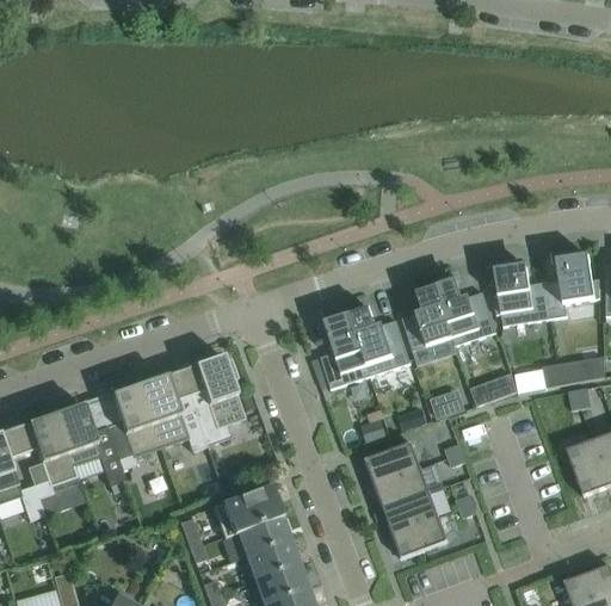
[(559,279),(543,282),(549,317),(567,315),(565,303),(588,300),(599,297),(598,278),(591,279),(587,254),(555,259),(559,279)]
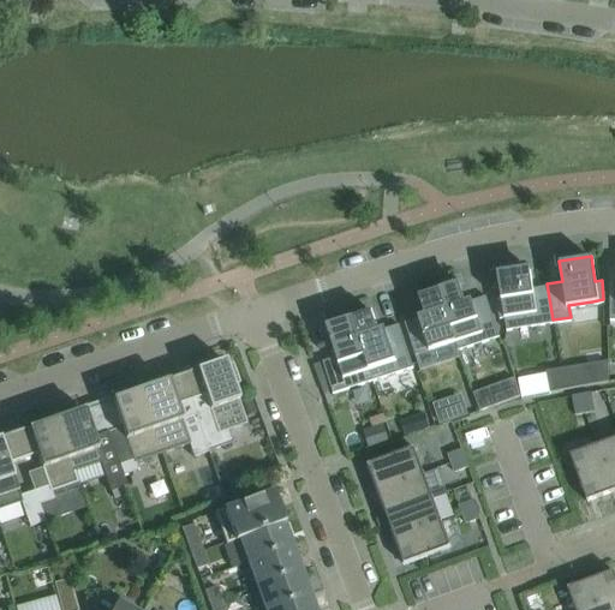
[(553,320),(547,283),(532,286),(529,265),(496,270),(501,295),(494,297),(499,316),(503,315),(506,328),(553,320)]
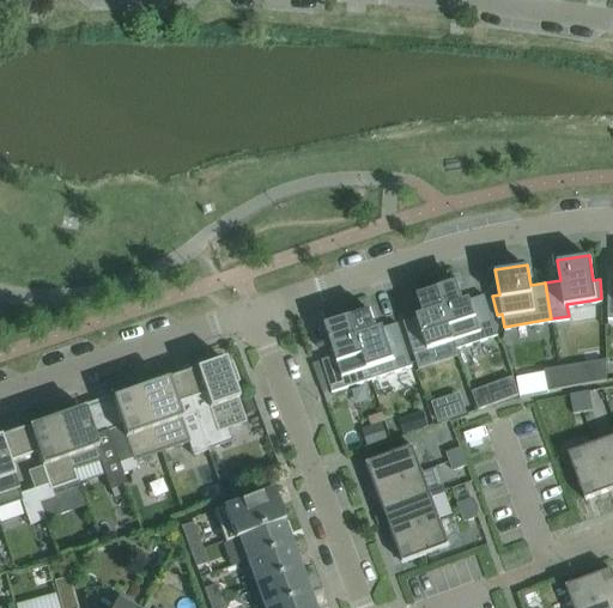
[(457,279),(437,286),(456,346),(497,333),(484,292),(469,297),(469,296),(463,298),(457,279)]
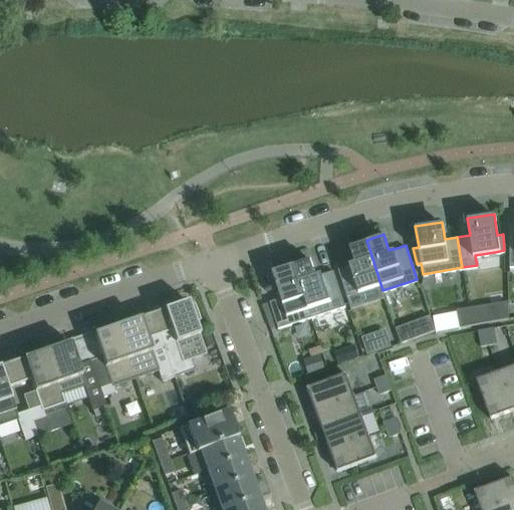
[(382,290),(366,240),(349,245),(354,261),(349,263),(337,267),(346,294),(351,293),(356,306),(384,297),(382,290)]
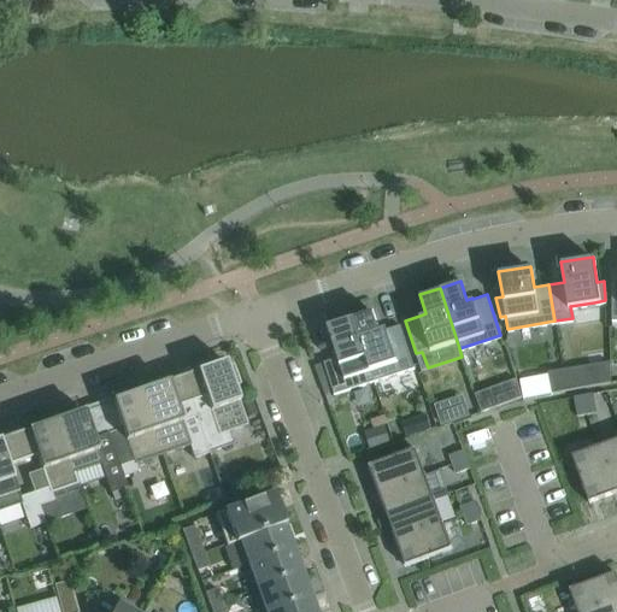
[(372,310),(352,316),(372,378),(413,365),(400,323),(380,329),(372,310)]
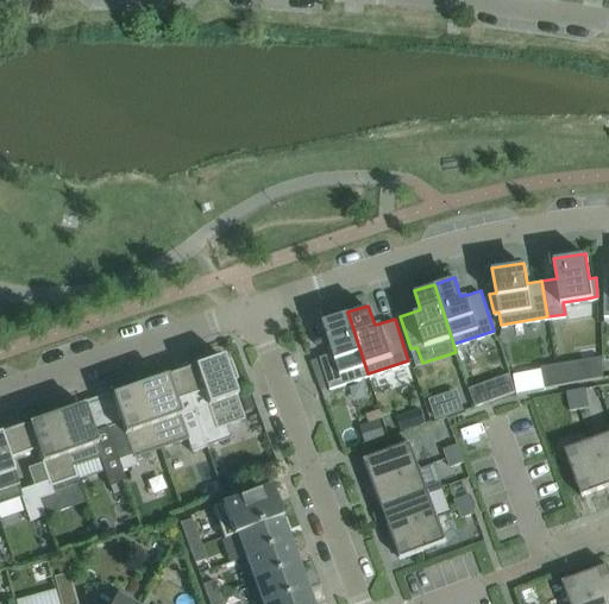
[(368,373),(347,312),(322,320),(332,351),(319,354),(328,387),(368,373)]
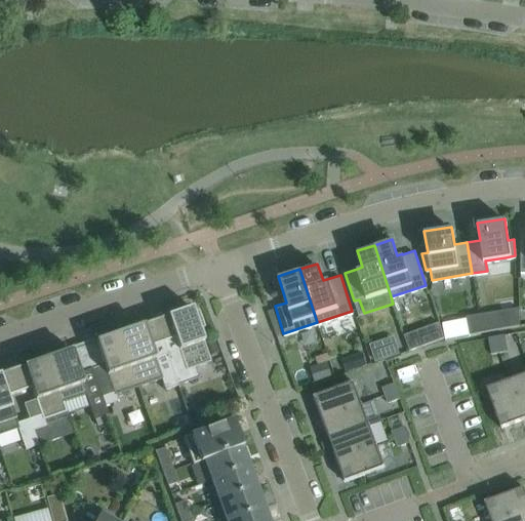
[(192,309),(191,304),(154,317),(162,339),(173,335),(177,347),(166,351),(176,383),(198,374),(195,364),(209,359),(198,326),(203,324),(198,307),(192,309)]
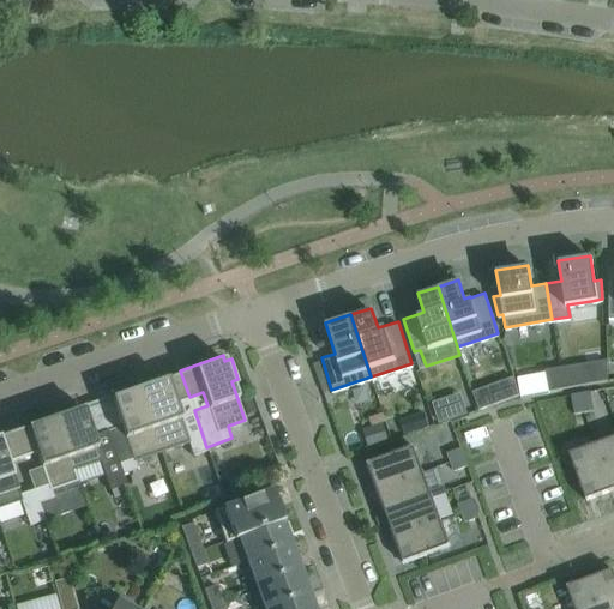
[(607,378),(606,357),(579,361),(559,365),(563,386),(607,378)]
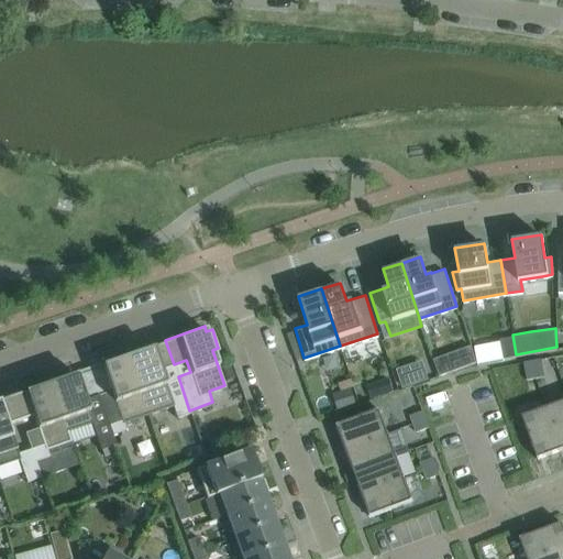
[(516,354),(512,335),(499,337),(503,357),(516,354)]
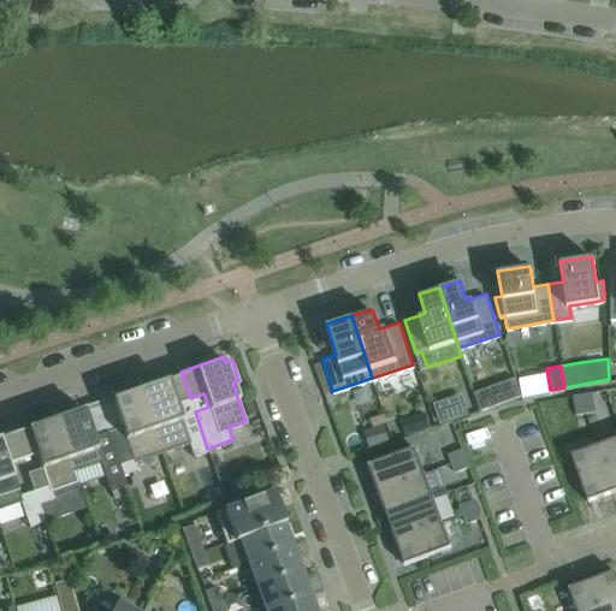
[(190,398),(181,372),(138,386),(161,450),(188,442),(193,454),(207,449),(195,411),(181,416),(176,403),(190,398)]
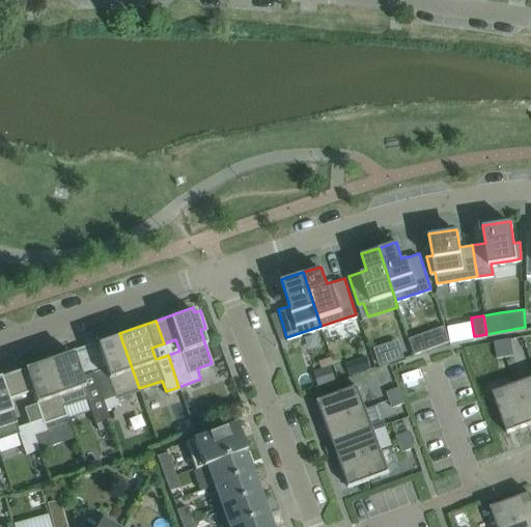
[(443,325),(408,337),(414,353),(439,343),(449,339),(443,325)]
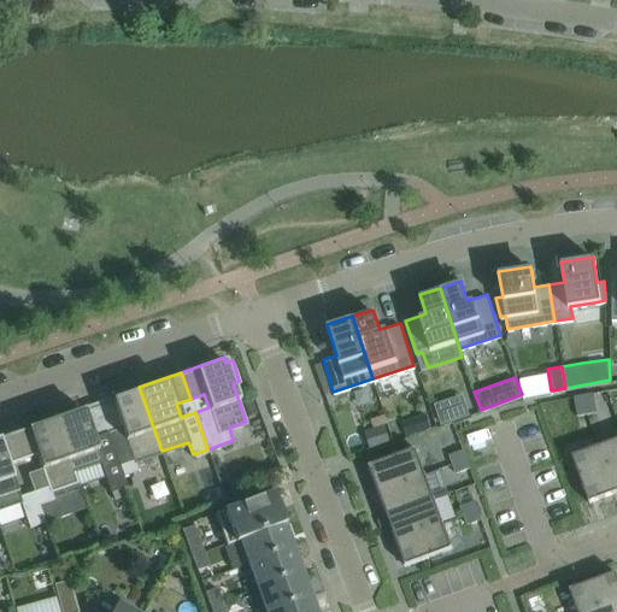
[(162,451),(139,387),(111,396),(119,423),(106,428),(117,459),(122,474),(136,468),(134,460),(162,451)]
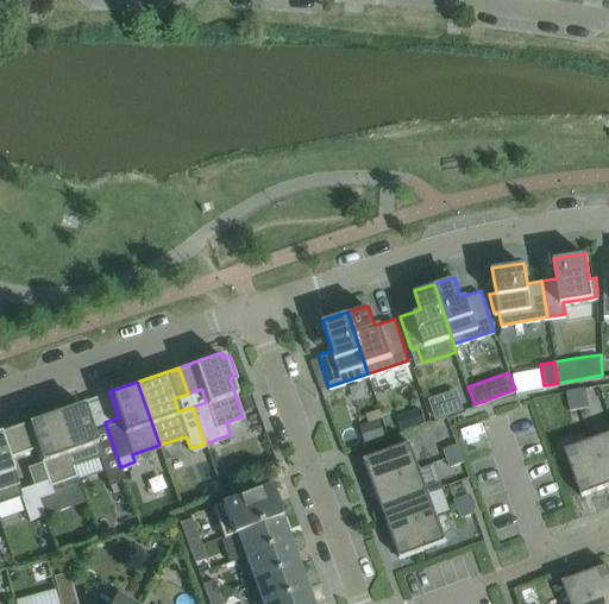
[(588,404),(584,385),(575,387),(578,406),(588,404)]
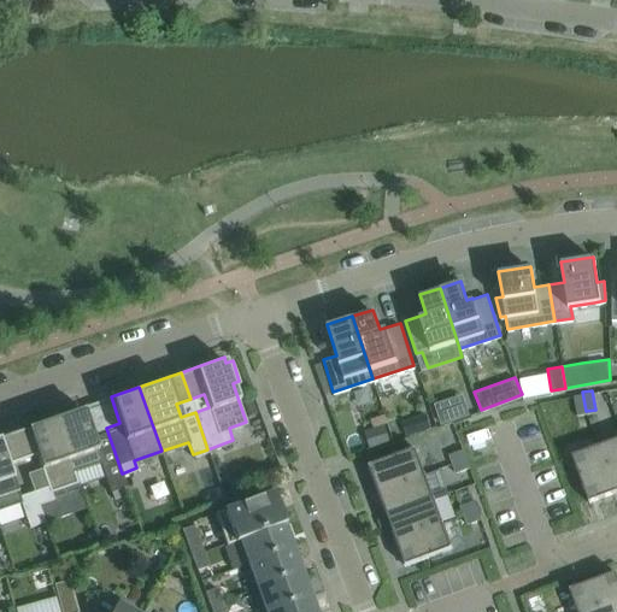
[(586,411),(582,392),(573,394),(576,413),(586,411)]
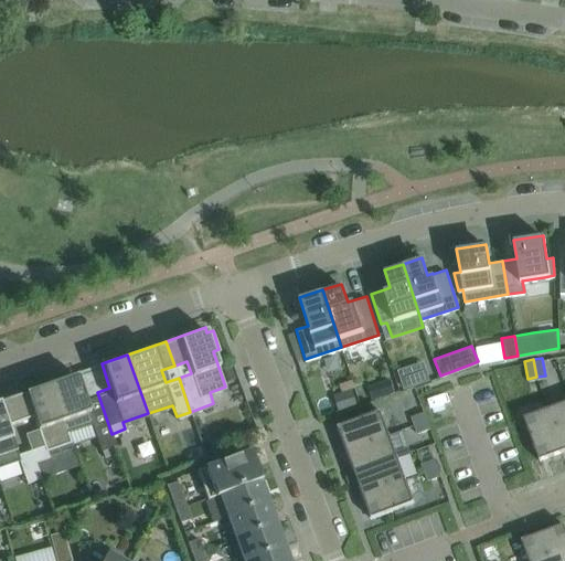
[(409,363),(397,368),(402,383),(415,380),(409,363)]
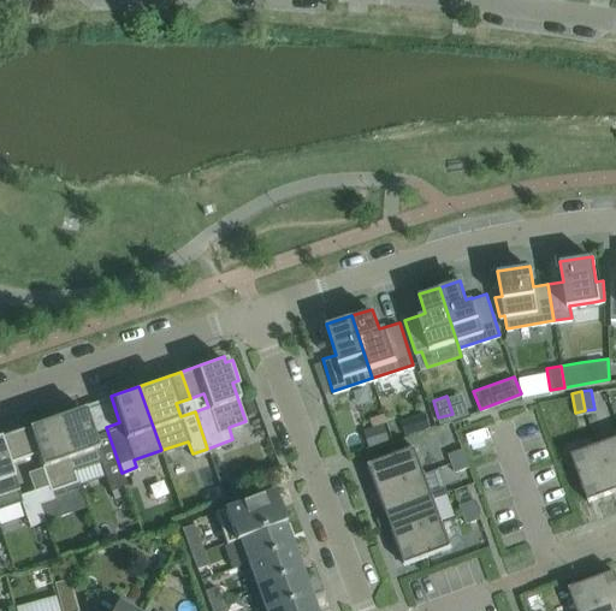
[(101,458),(92,432),(83,405),(54,415),(73,468),(100,458),(101,458)]
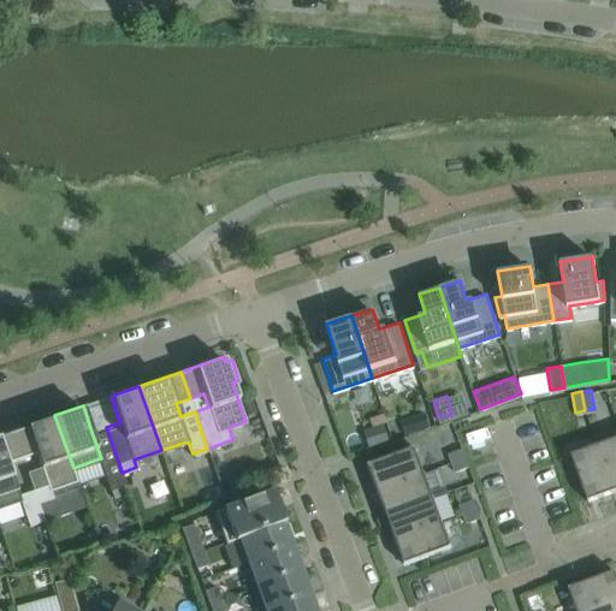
[(425,410),(401,419),(406,434),(431,426),(425,410)]
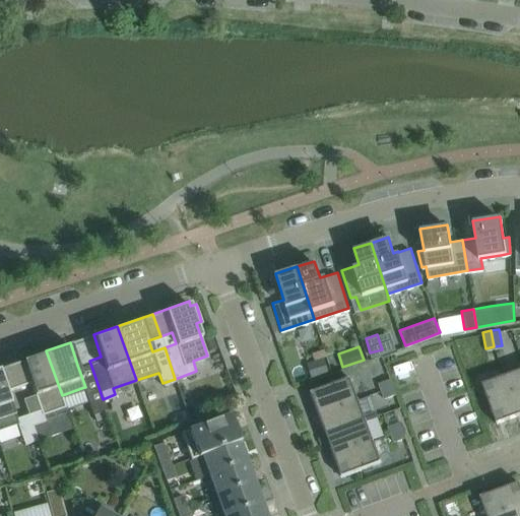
[(62,395),(46,350),(10,364),(18,386),(29,382),(34,393),(22,397),(27,411),(31,424),(44,420),(42,412),(65,405),(62,395)]
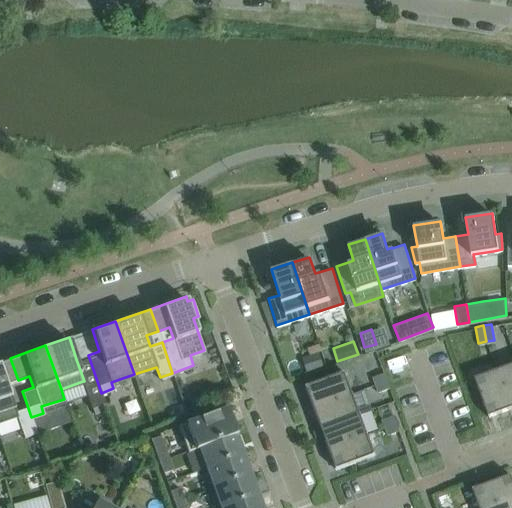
[(313,357),(304,360),(308,370),(322,365),(318,351),(312,353),(313,357)]
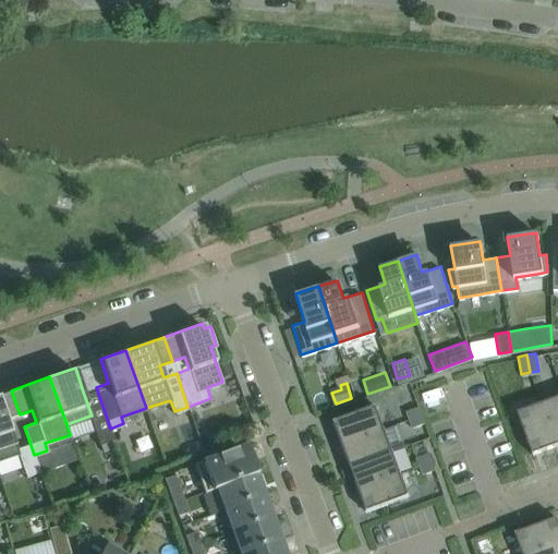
[(96,387),(83,392),(92,416),(91,416),(100,443),(113,438),(110,429),(106,416),(96,387)]
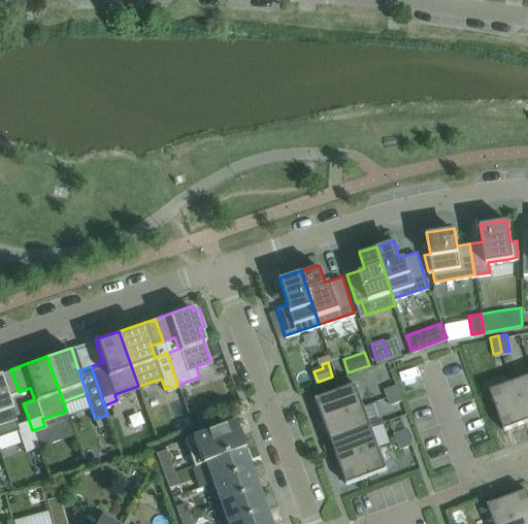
[(19,392),(10,369),(0,372),(0,433),(17,428),(24,449),(37,445),(32,430),(28,418),(15,422),(6,396),(19,392)]
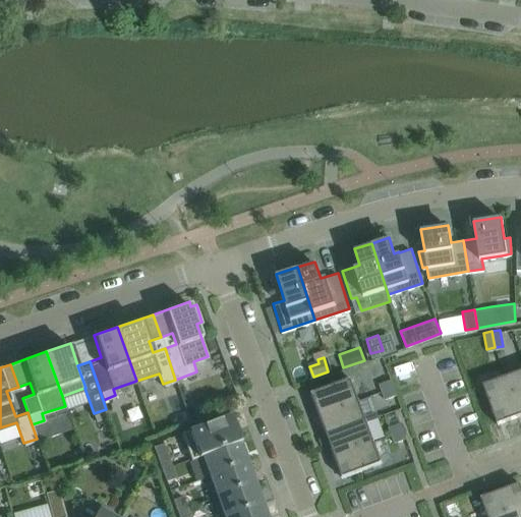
[(520,412),(520,368),(505,375),(519,414),(520,412)]
